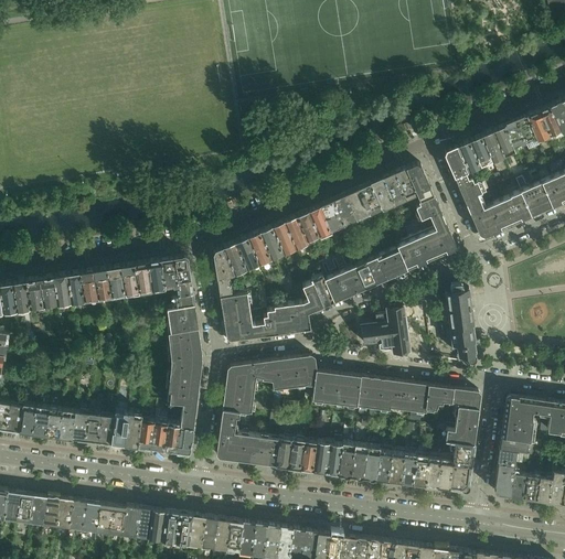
[(550,22),(564,20),(564,0),(546,0),(551,21),(550,21),(550,22)]
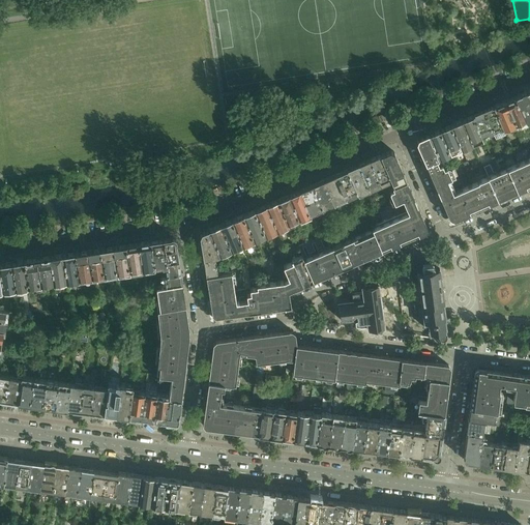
[(529,104),(527,96),(516,100),(526,124),(527,127),(529,125),(529,104)]
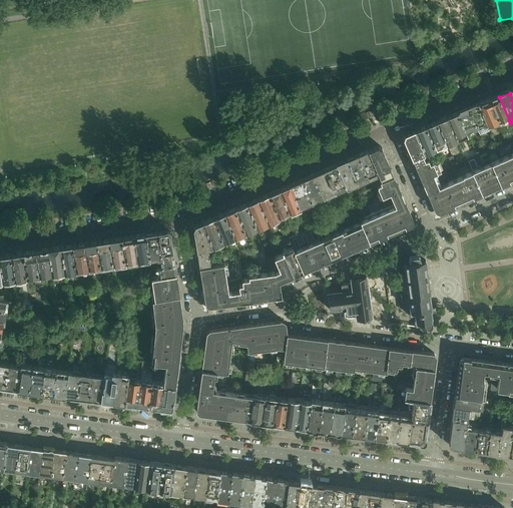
[(499,97),(489,102),(500,127),(504,125),(503,123),(509,120),(499,97)]
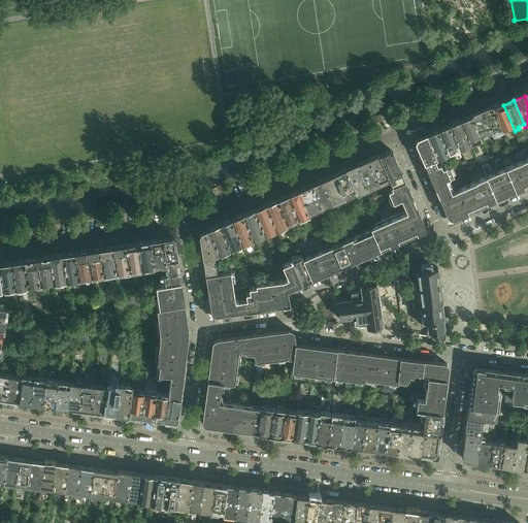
[(503,105),(492,109),(501,132),(501,133),(508,131),(509,133),(515,131),(503,105)]
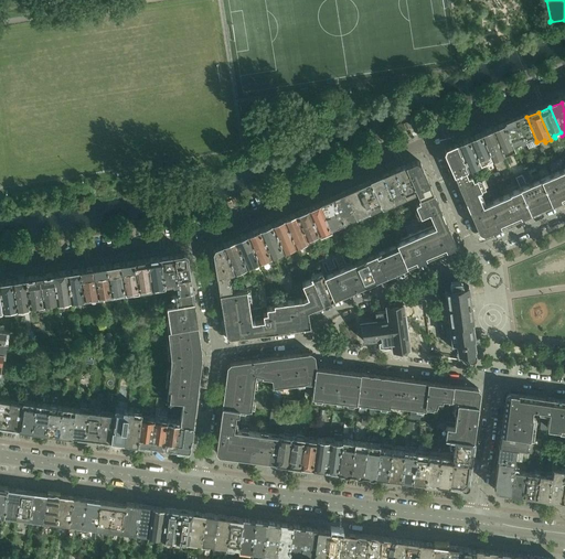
[(536,141),(526,117),(515,122),(525,146),(536,141)]
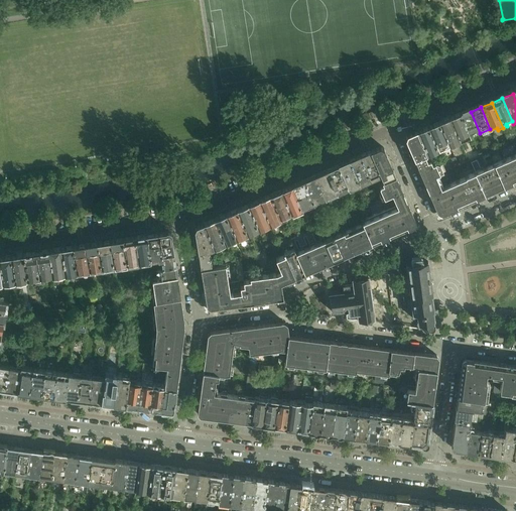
[(480,133),(471,112),(461,116),(470,138),(471,141),(471,142),(482,138),(480,133)]
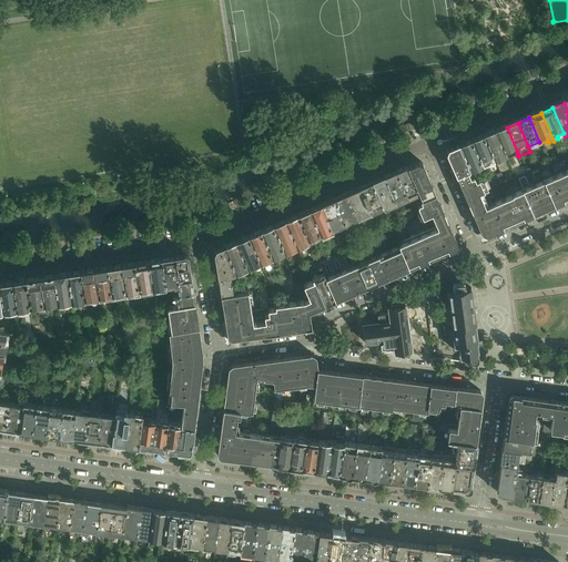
[(517,152),(507,128),(495,133),(506,160),(518,155),(517,152)]
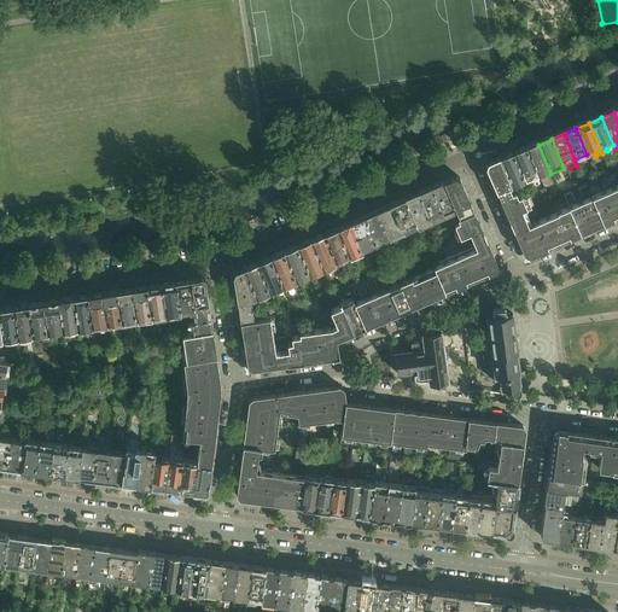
[(538,145),(525,151),(537,180),(551,174),(538,145)]
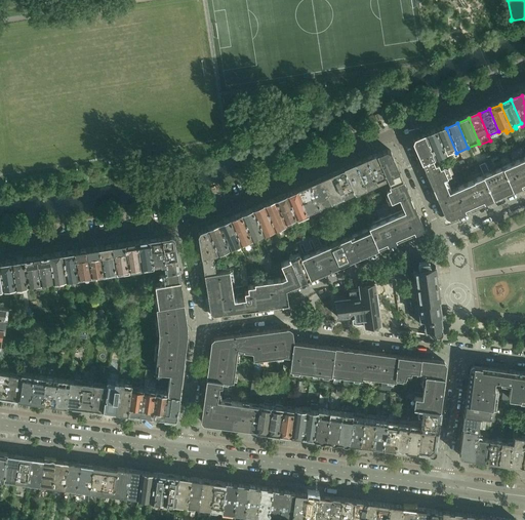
[(446,128),(435,132),(446,157),(456,153),(446,128)]
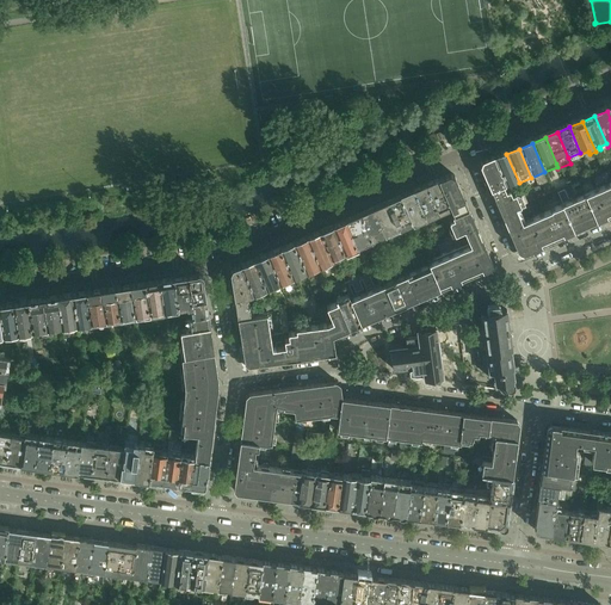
[(506,154),(494,160),(507,189),(519,183),(506,154)]
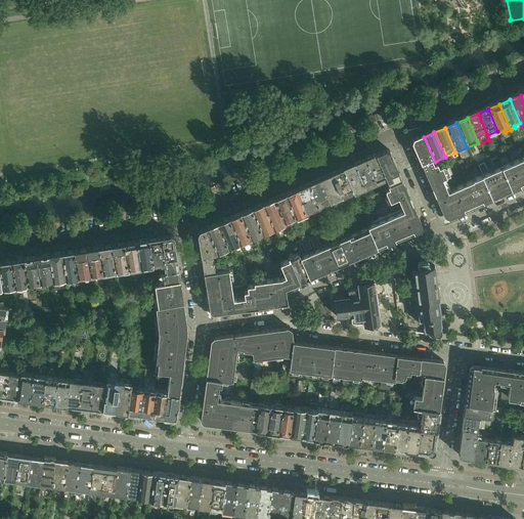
[(424,137),(413,141),(412,145),(422,168),(432,163),(435,162),(424,137)]
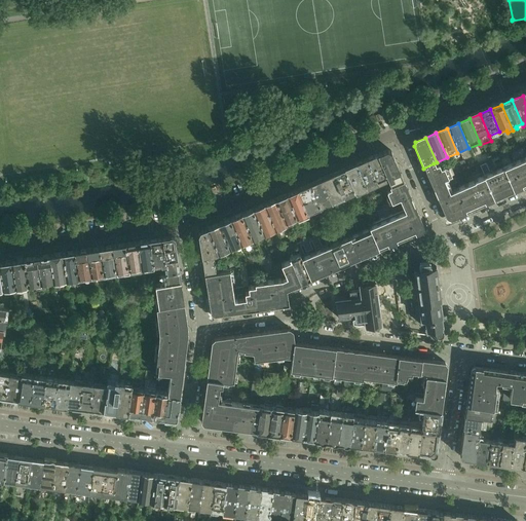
[(496,152),(490,155),(492,161),(498,158),(497,155),(496,152)]
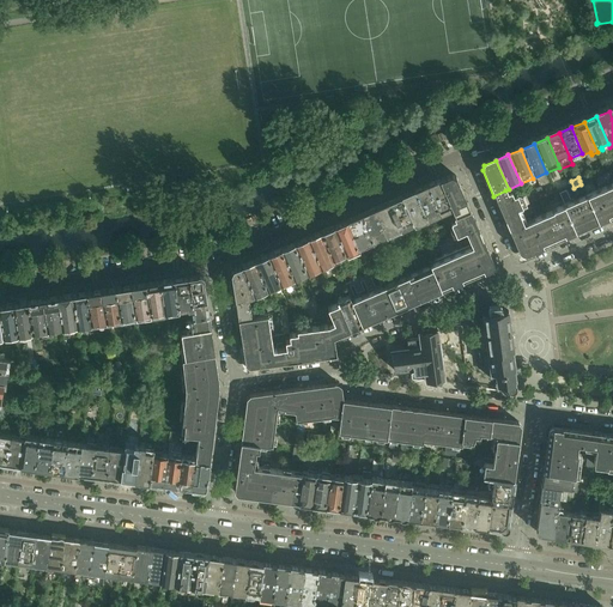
[(451,180),(441,184),(453,213),(456,220),(471,213),(456,181),(451,180)]
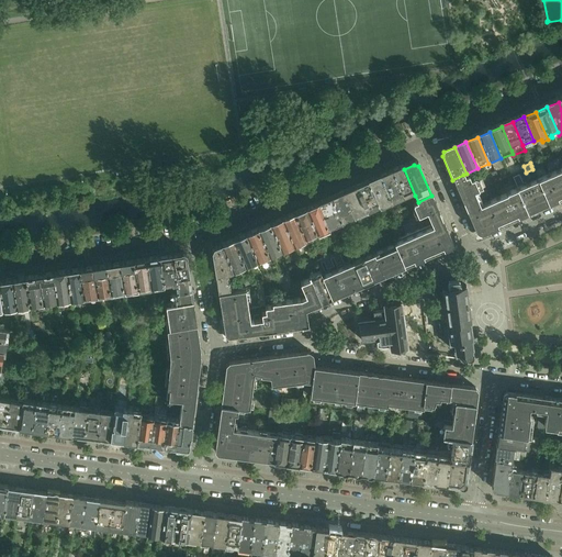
[(404,169),(392,175),(403,200),(415,196),(404,169)]
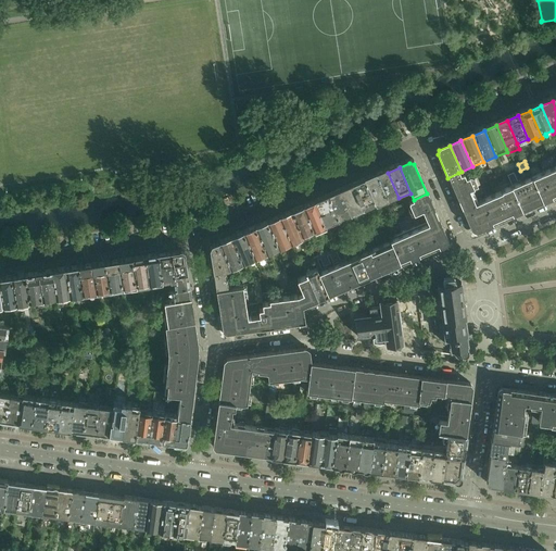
[(555,171),(542,178),(553,202),(555,201),(555,171)]
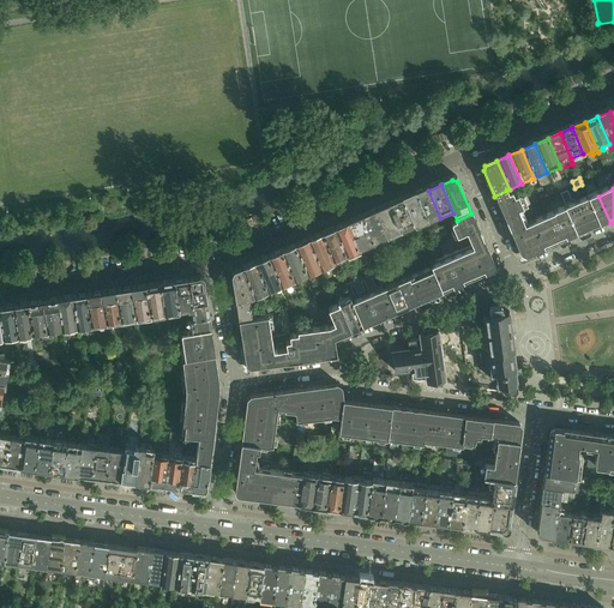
[(428,191),(415,196),(428,224),(440,218),(428,191)]
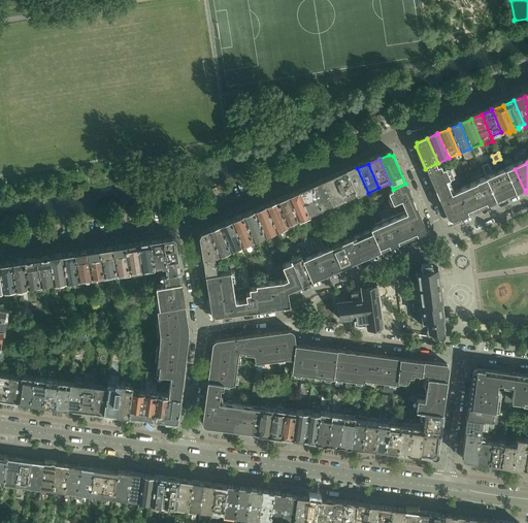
[(435,164),(425,169),(439,201),(449,198),(452,197),(447,184),(454,181),(451,172),(446,172),(442,173),(440,169),(437,170),(435,164)]
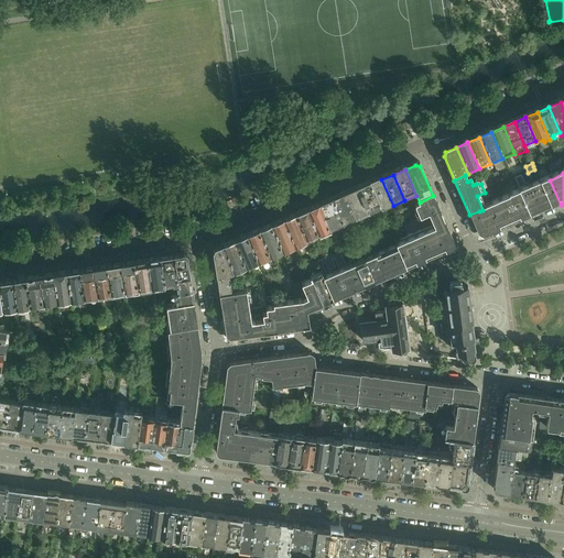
[(381,179),(370,185),(381,211),(393,206),(381,179)]
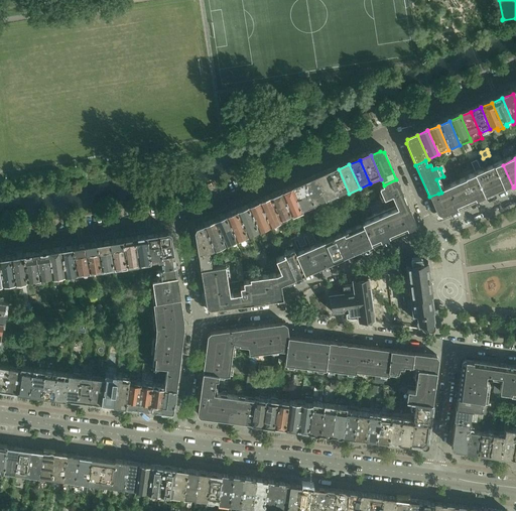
[(477,165),(471,167),(475,176),(481,174),(477,165)]
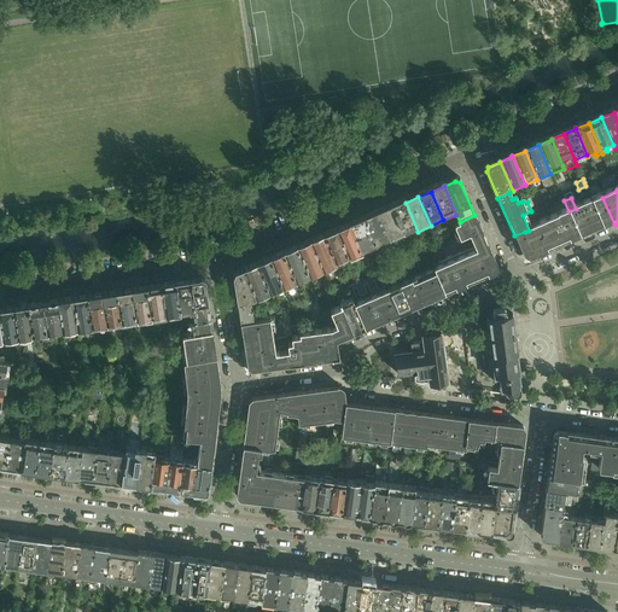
[(602,198),(581,208),(569,213),(581,240),(614,225),(602,198)]
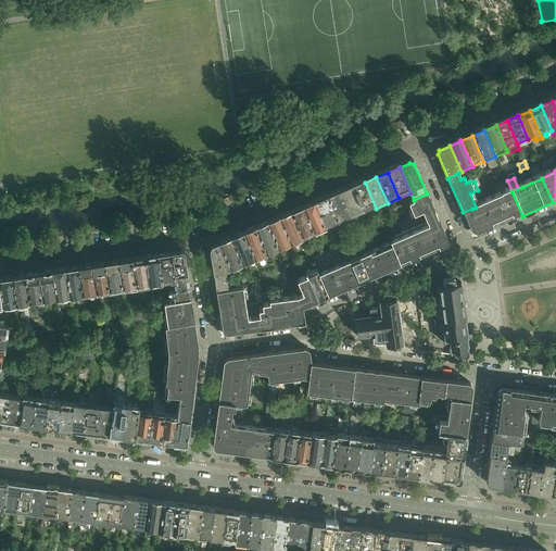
[(365,183),(352,188),(363,214),(376,209),(365,183)]
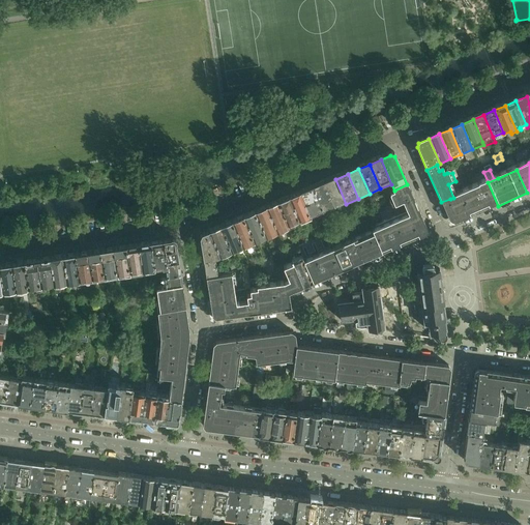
[(335,179),(324,184),(334,208),(346,204),(335,179)]
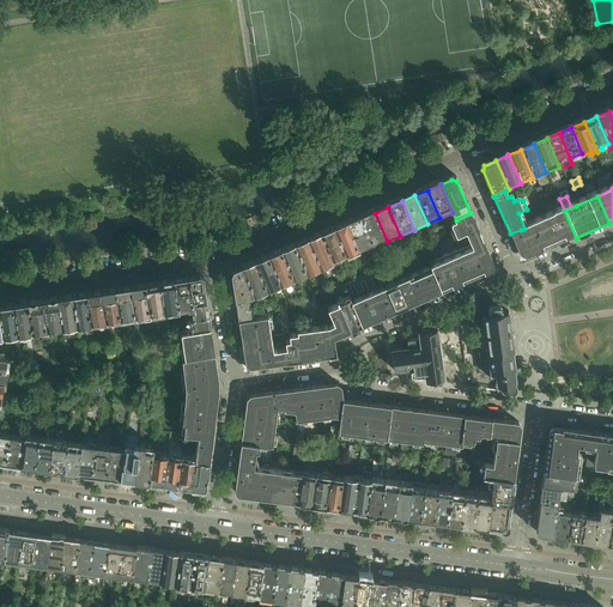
[(553,216),(532,225),(542,253),(576,238),(564,211),(553,216)]
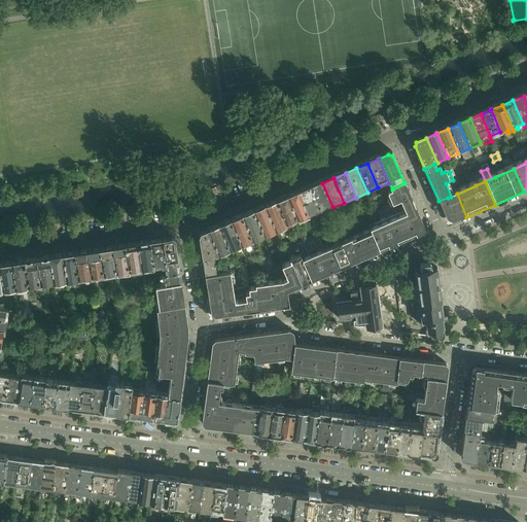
[(322,183),(311,187),(321,212),(332,207),(322,183)]
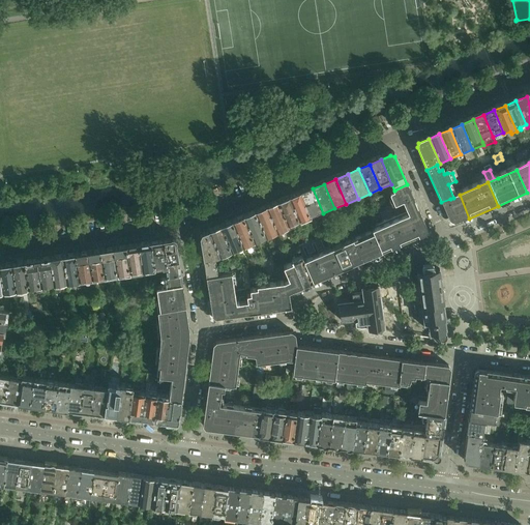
[(428,233),(407,184),(394,191),(392,191),(393,194),(390,195),(390,197),(394,208),(403,204),(408,215),(418,240),(425,237),(428,233)]
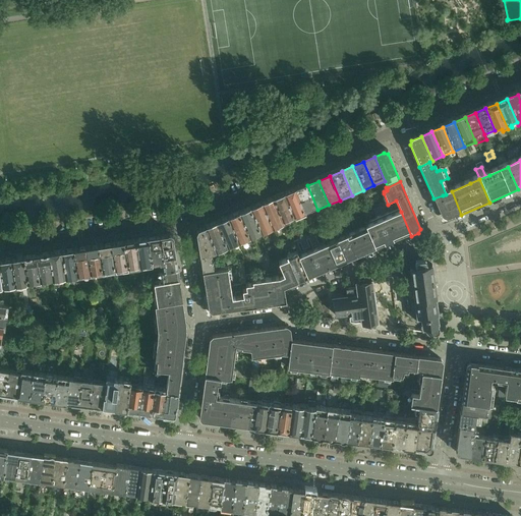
[(307,185),(295,190),(306,215),(317,210),(307,185)]
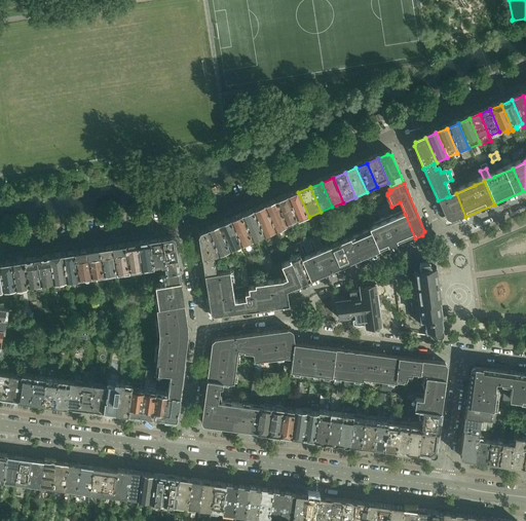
[(298,192),(288,197),(298,223),(309,218),(309,217),(298,192)]
